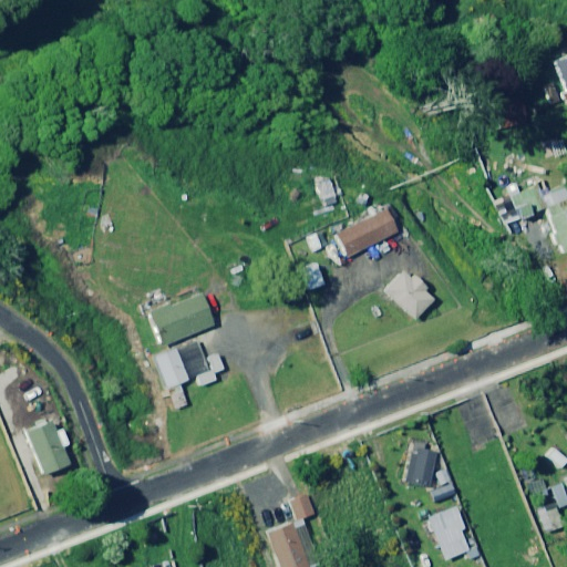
[(566,59),(556,63),(566,89),(566,59)]
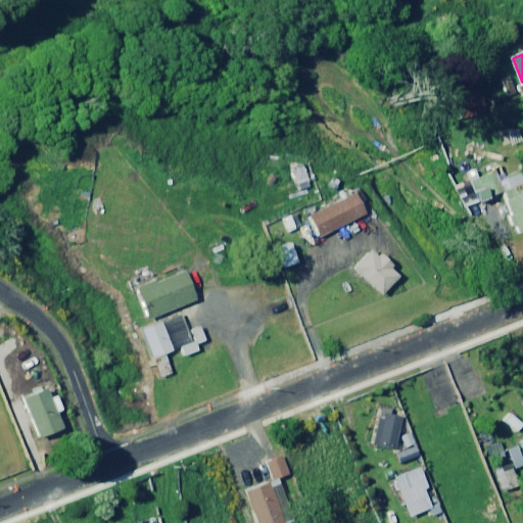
[(487,114),(483,92),(457,97),(461,120),(487,114)]
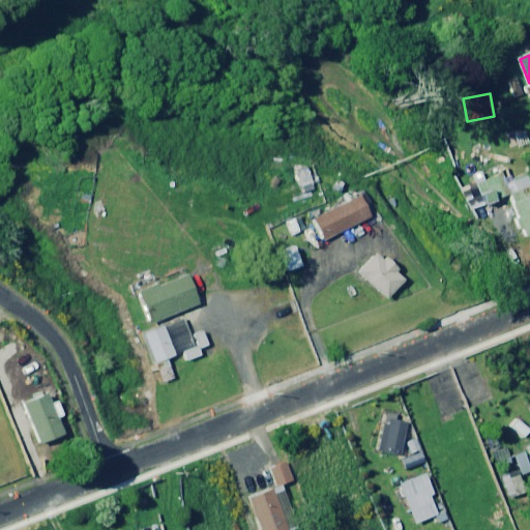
[(529,144),(529,143),(525,128),(510,134),(514,149),(529,144)]
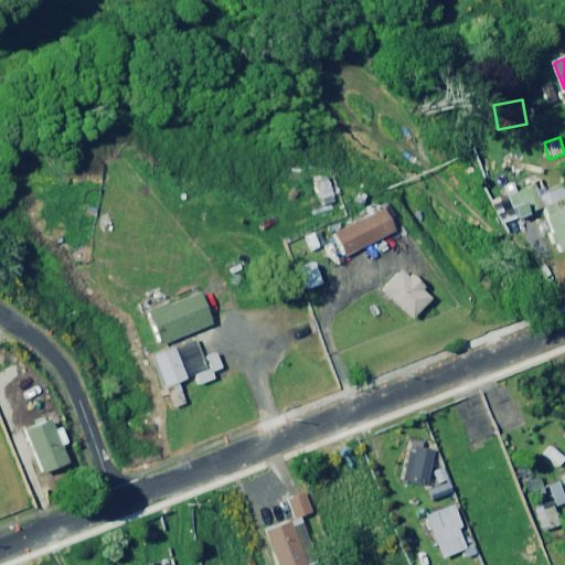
[(337,194),(330,178),(317,183),(322,199),(337,194)]
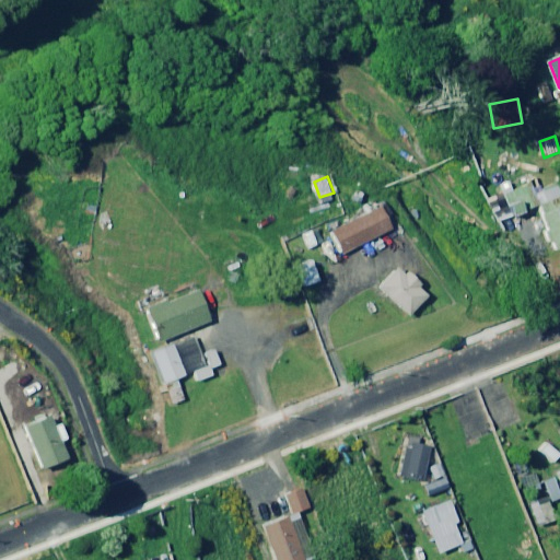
[(534,191),(531,184),(510,193),(518,214),(538,206),(556,251),(559,248),(559,190),(557,183),(534,191)]
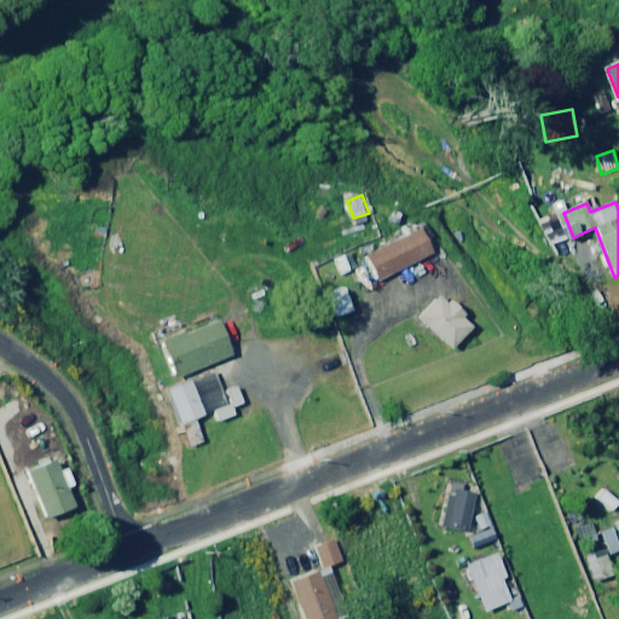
[(433,253),(418,227),(366,255),(380,282),(433,253)]
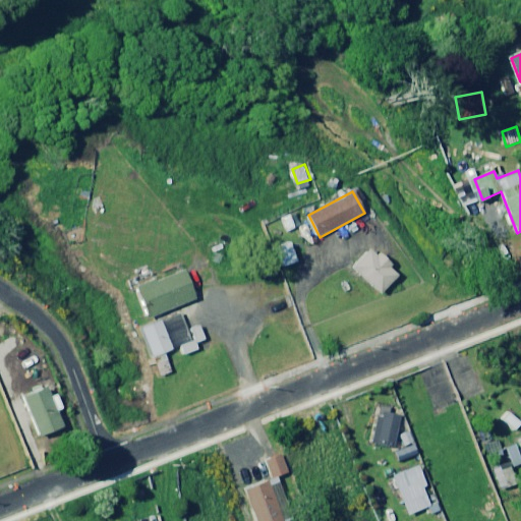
[(379,254),(372,253),(367,250),(351,268),(380,294),(399,274),(379,254)]
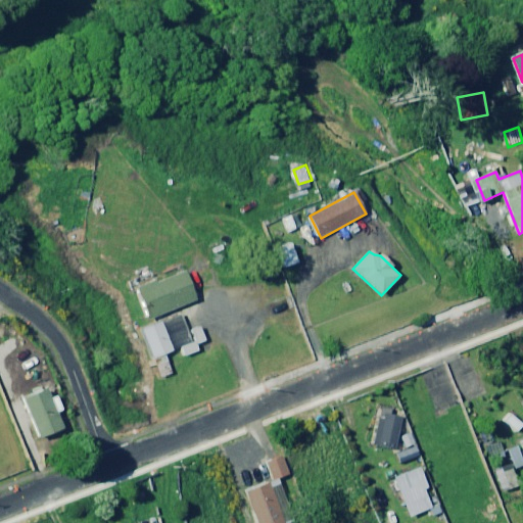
[(198,300),(186,272),(139,291),(150,319),(198,300)]
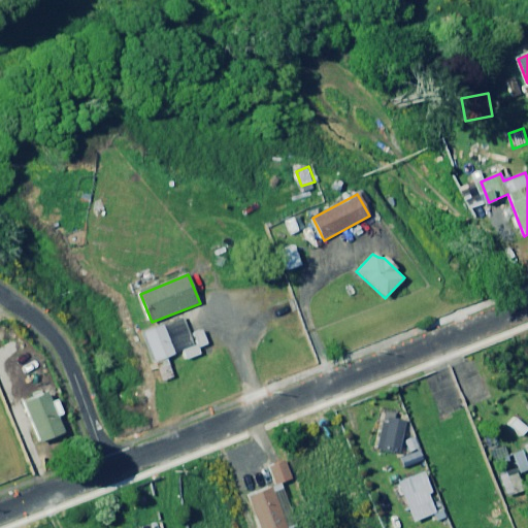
[(194,347),(183,317),(143,332),(163,382),(174,377),(166,358),(194,347)]
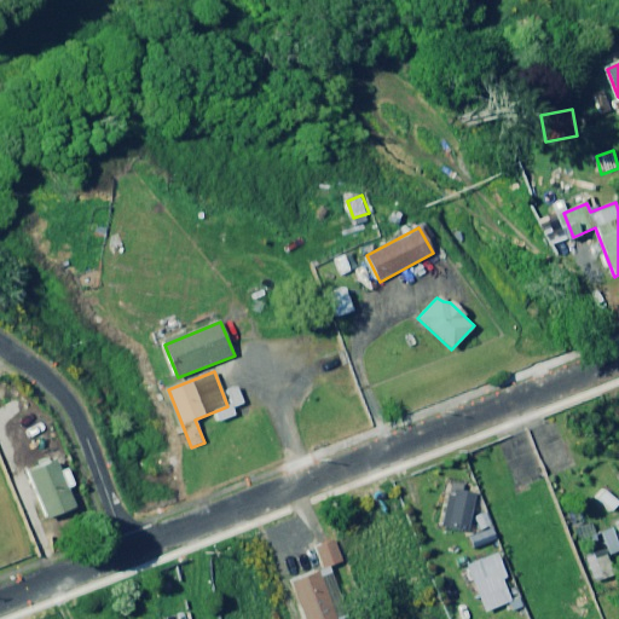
[(59,472),(55,461),(29,472),(48,519),(74,508),(65,489),(73,485),(65,468),(59,472)]
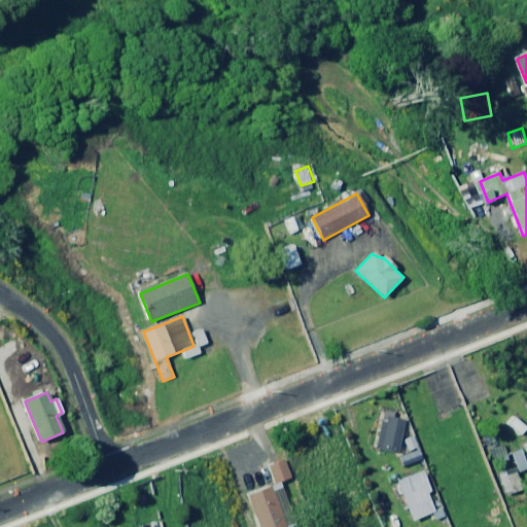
[(406,421),(385,417),(378,449),(399,454),(406,421)]
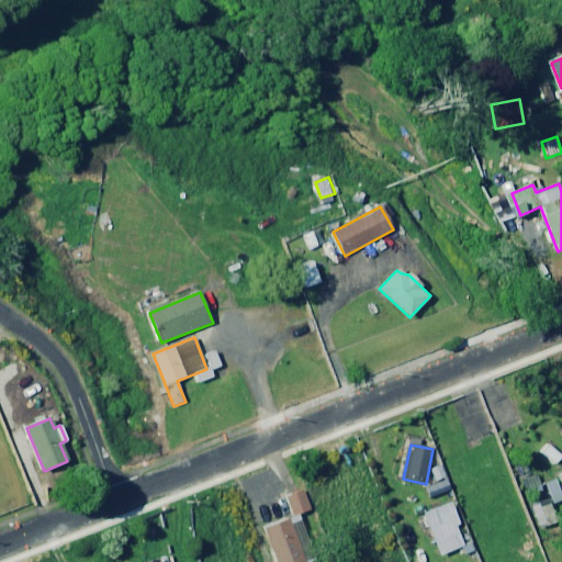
[(450,491),(447,480),(426,489),(430,498),(450,491)]
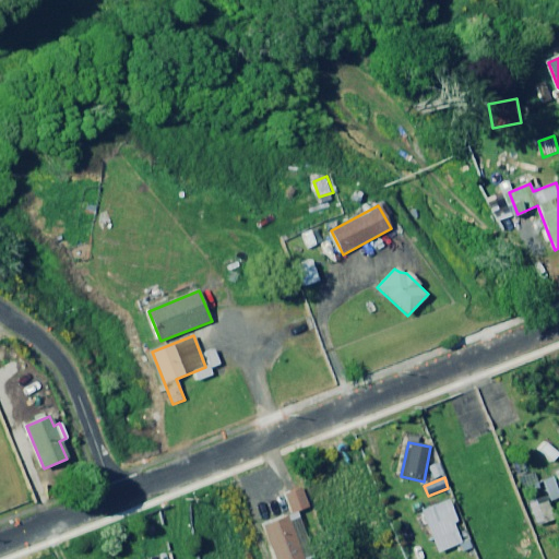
[(309,508),(301,485),(285,490),(293,513),(309,508)]
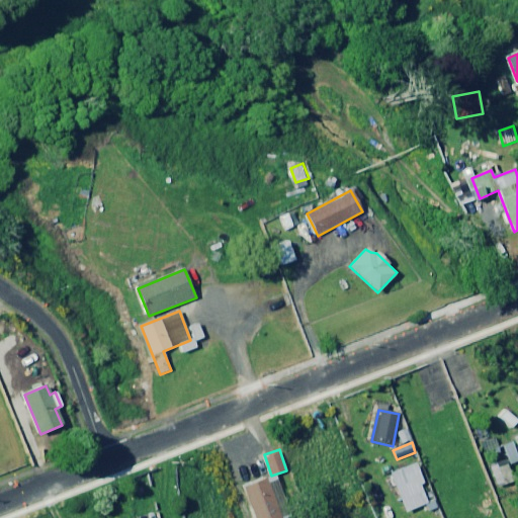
[(426,491),(415,463),(384,476),(393,496),(398,493),(401,501),(426,491)]
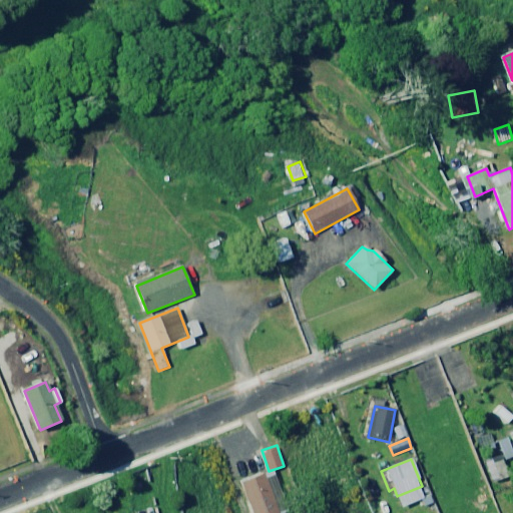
[(279,512),(265,475),(241,484),(251,512),(279,512)]
